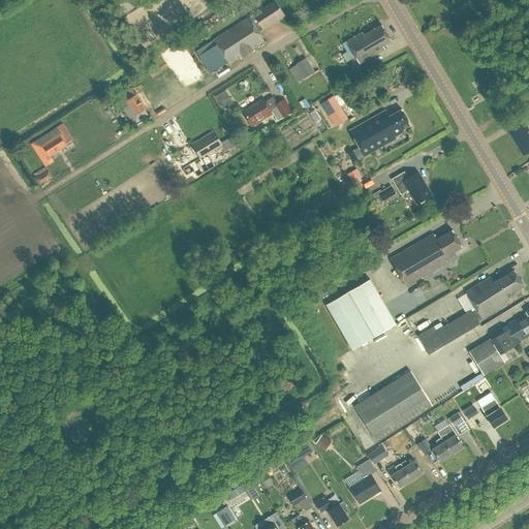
[(278,7),(274,1),(261,9),(261,8),(253,13),(247,17),(195,51),(210,72),(227,61),(228,64),(263,41),(257,31),(283,14),(278,7)]
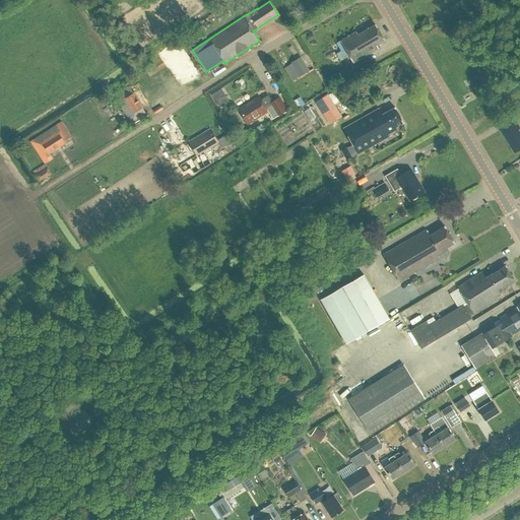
[(219,22),(232,15),(226,7),(215,14),(219,22)]
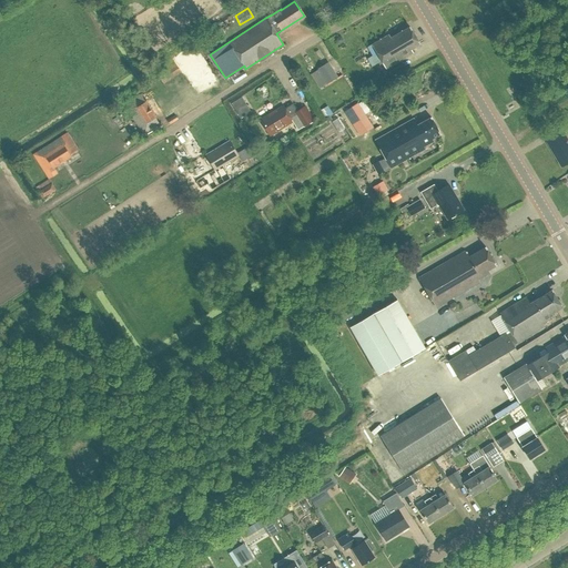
[(419,43),(409,26),(391,37),(388,33),(372,44),(381,60),(377,62),(381,68),(384,66),(385,68),(413,52),(411,49),(419,43)]
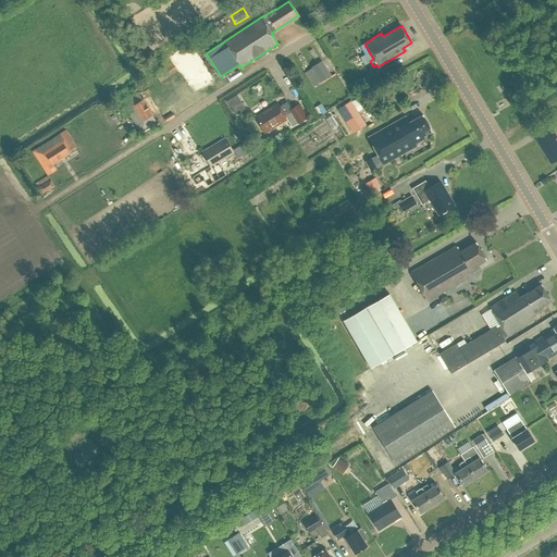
[(205,52),(200,45),(214,36),(209,27),(189,39),(190,41),(187,44),(197,58),(205,52)]
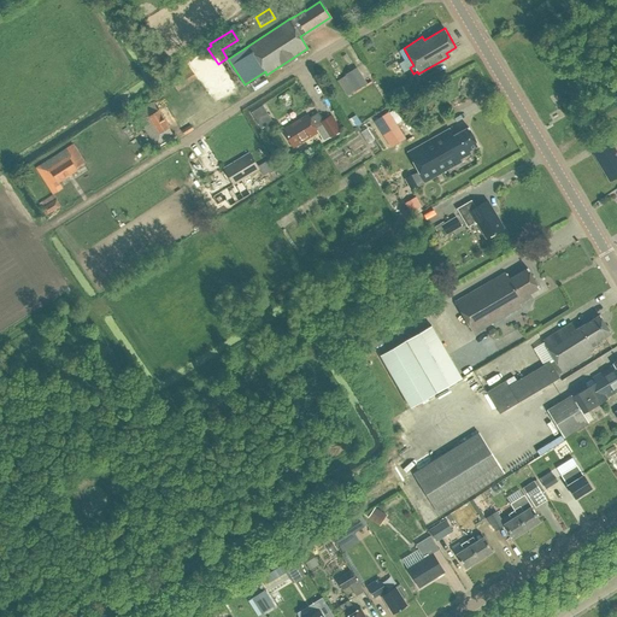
[(172,78),(181,89),(200,77),(192,65),(172,78)]
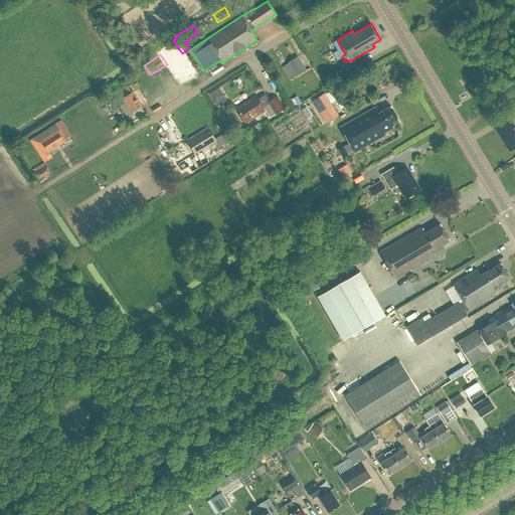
[(360,64),(366,60),(363,55),(357,59),(351,63),(354,68),(360,64)]
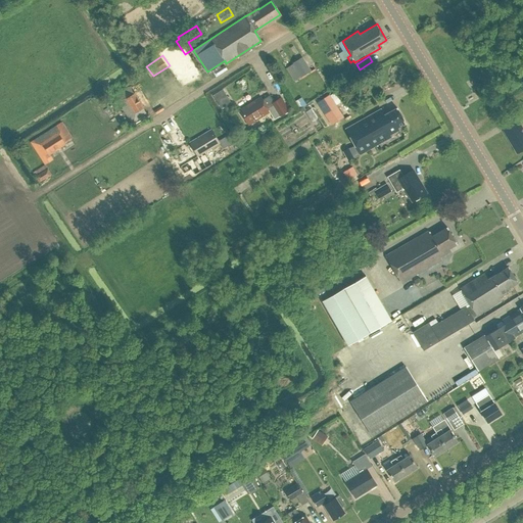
[(301,57),(292,63),(293,63),(301,77),(301,78),(311,72),(301,57)]
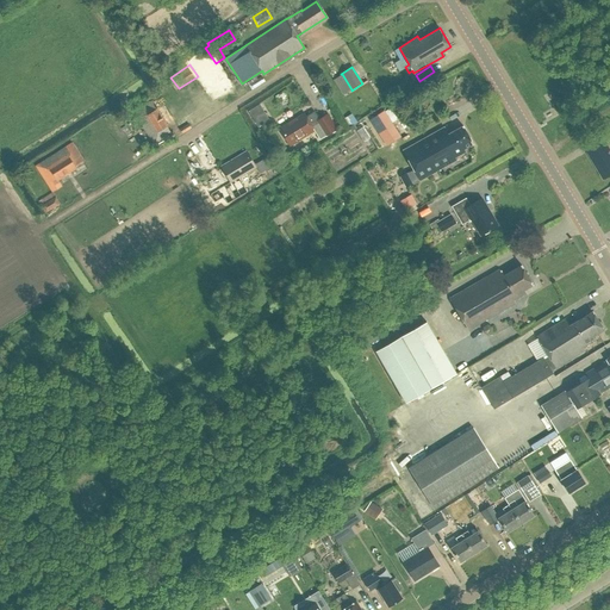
[(343,94),(352,89),(342,74),(334,80),(343,94)]
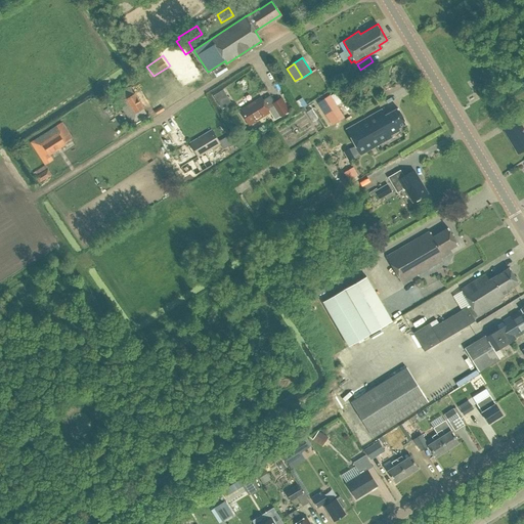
[(141,112),(146,108),(135,88),(118,97),(132,125),(145,118),(141,112)]
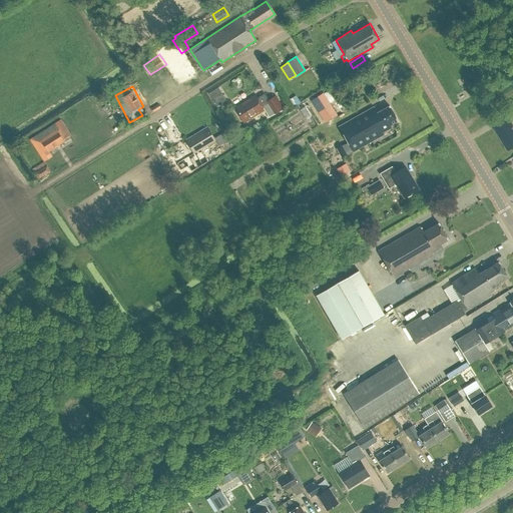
[(219,94),(216,89),(209,94),(212,99),(219,94)]
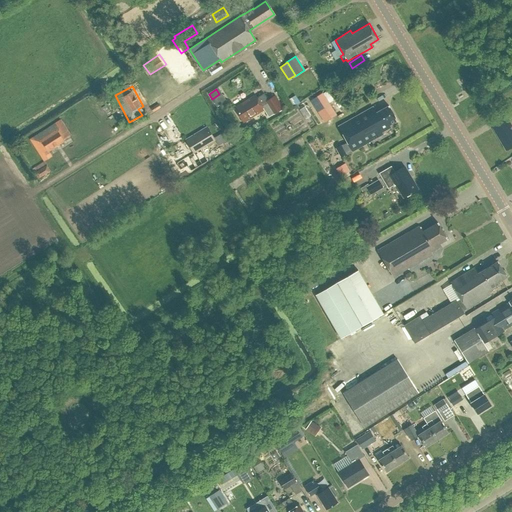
[(264,93),(257,98),(254,94),(234,107),(243,122),(264,109),(268,116),(281,109),(273,95),(268,99),(264,93)]
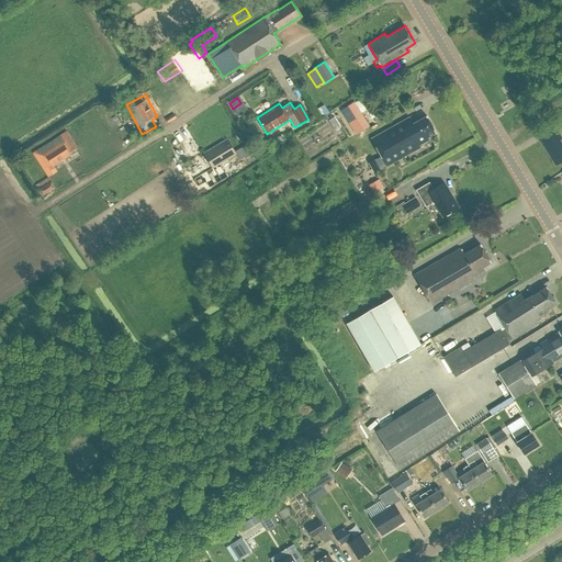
[(356,134),(369,126),(353,102),(341,111),(356,134)]
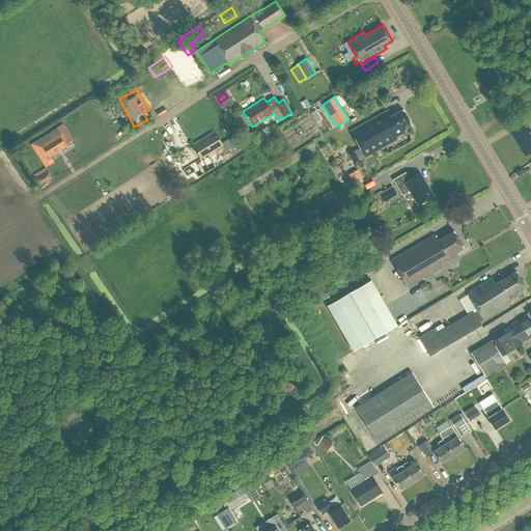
[(351,130),(360,147),(365,157),(396,139),(395,137),(404,132),(402,130),(412,124),(402,109),(389,116),(386,110),(351,130)]
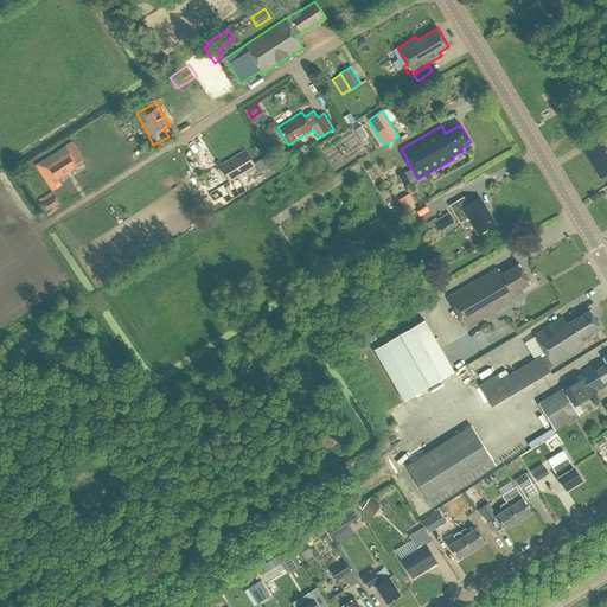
[(57,179),(77,167),(75,165),(83,160),(71,141),(34,165),(46,183),(56,177),(57,179)]
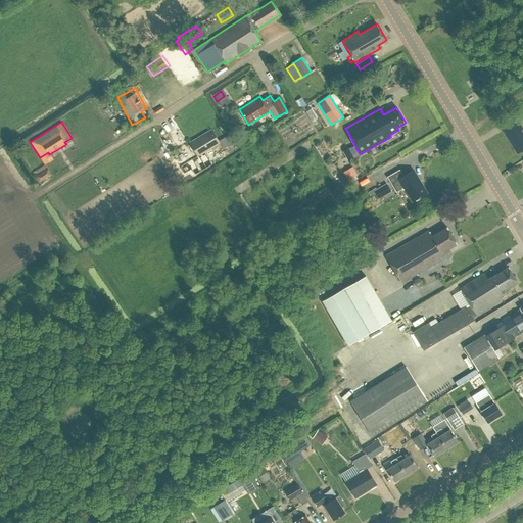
[(197,156),(220,143),(210,129),(189,142),(197,156)]
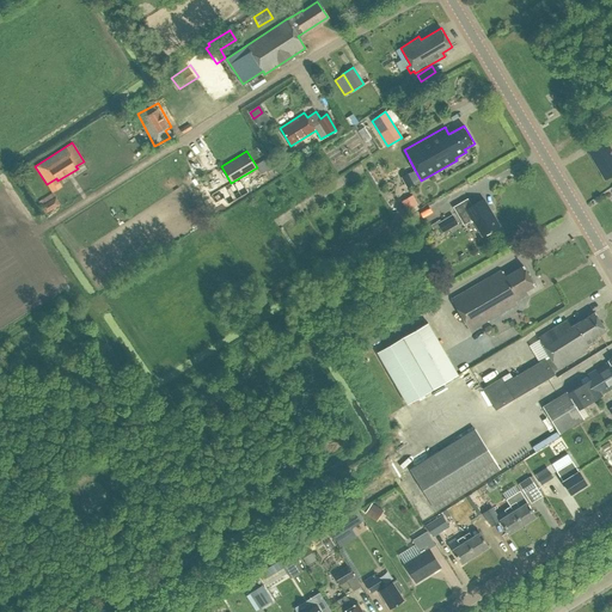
[(408,173),(414,184),(421,181),(415,170),(408,173)]
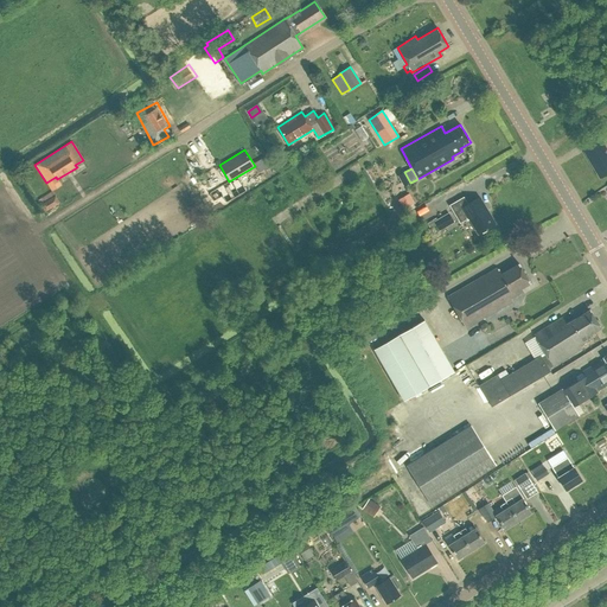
[(403,186),(410,183),(404,172),(397,176),(403,186)]
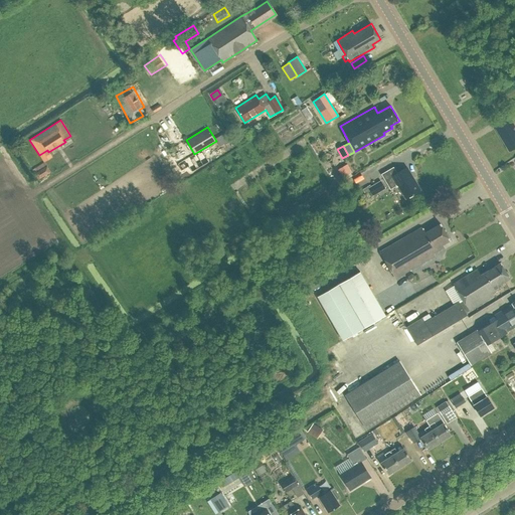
[(182,175),(198,165),(193,156),(177,166),(182,175)]
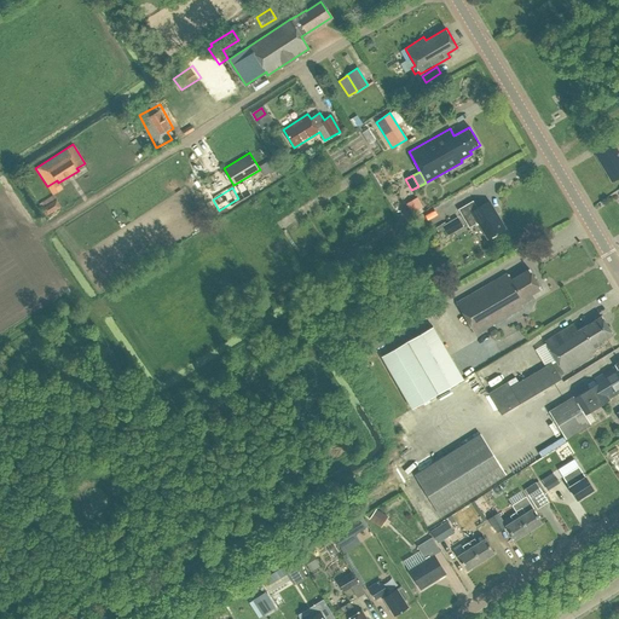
[(420,197),(408,202),(411,213),(424,208),(420,197)]
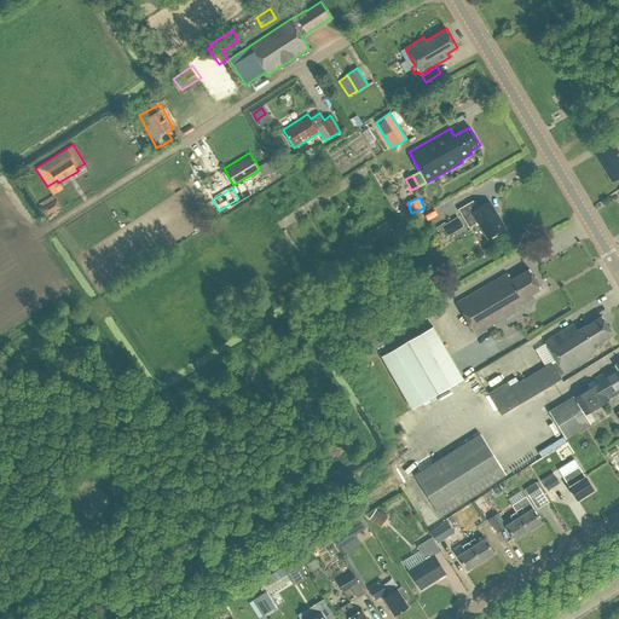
[(46,215),(62,206),(57,198),(41,208),(46,215)]
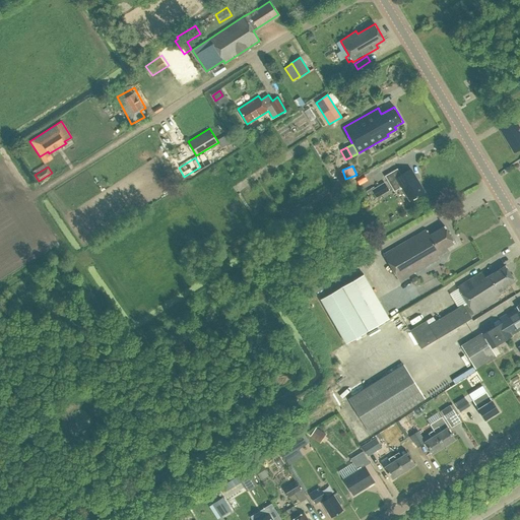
[(400,174),(397,168),(384,176),(394,191),(401,187),(409,200),(425,191),(410,169),(400,174)]
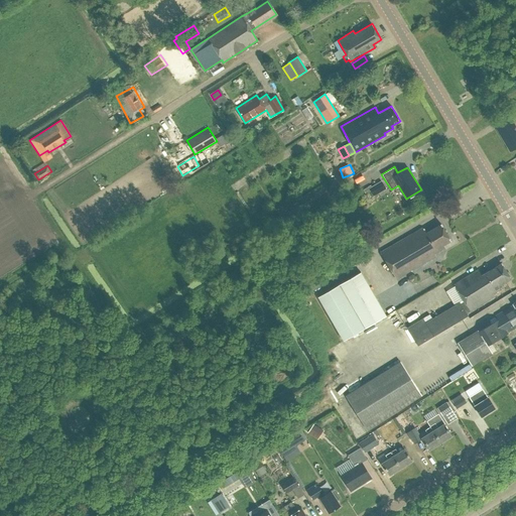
[(363,189),(366,196),(372,191),(374,196),(386,188),(381,180),(371,185),(363,189)]
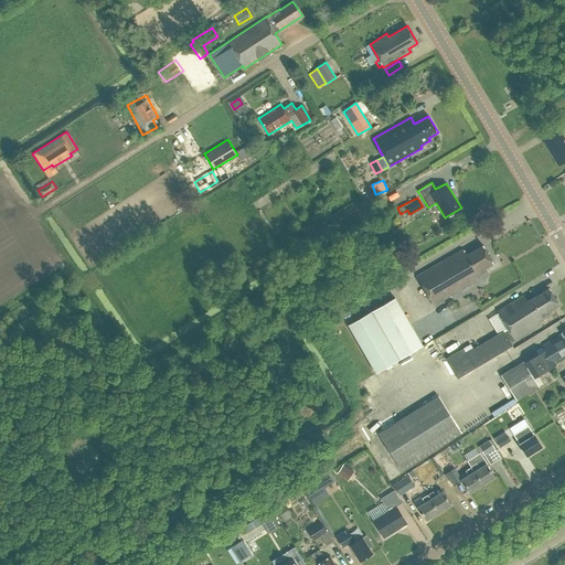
[(493,263),(482,244),(466,254),(462,248),(416,276),(434,306),(477,280),(475,277),(487,270),(484,268),(493,263)]
